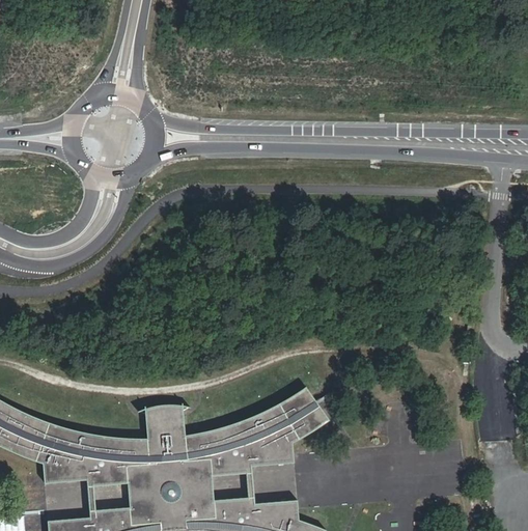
[(94,516),(89,518),(47,520),(48,530),(325,530),(297,502),(254,505),(248,505),(248,498),(214,500),(199,501),(197,477),(212,477),(246,474),(246,467),(251,467),(295,464),(300,441),(280,406),(230,425),(185,438),(183,407),(164,406),(145,409),(146,438),(102,435),(74,429),(34,416),(0,399),(0,443),(43,464),(44,482),(86,479),(91,478),(92,486),(127,483),(140,482),(142,506),(129,507),(94,509),(94,516)]
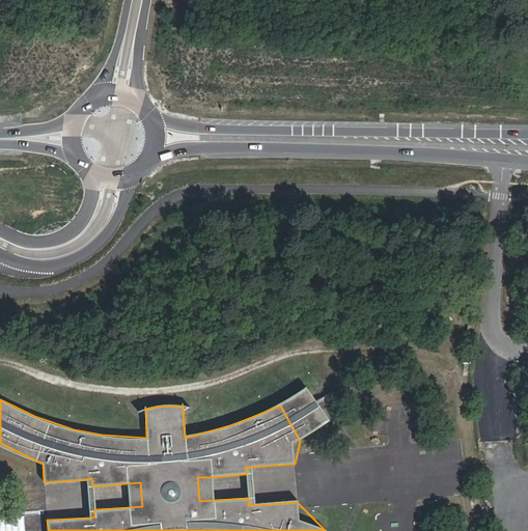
[(248,505),(254,505),(251,467),(246,467),(246,474),(248,498),(248,505)]
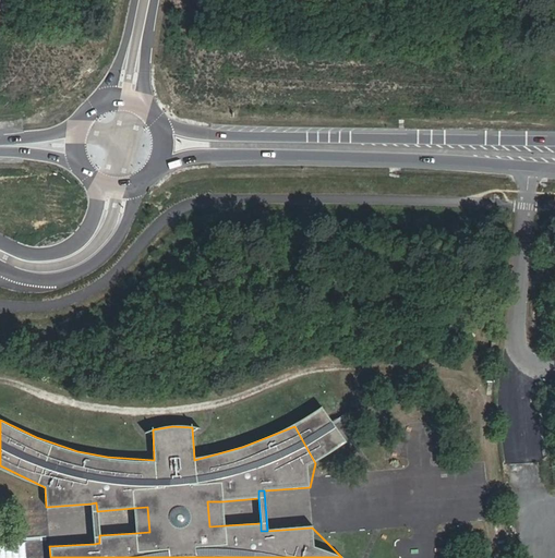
[(225,525),(222,501),(207,501),(209,526),(225,525)]
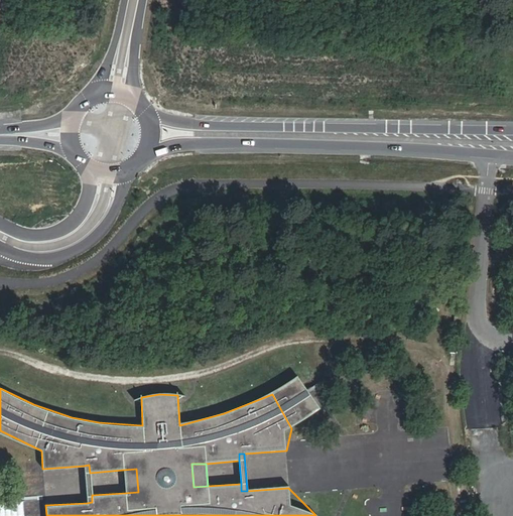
[(84,466),(87,503),(92,502),(92,495),(90,473),(89,465),(84,466)]
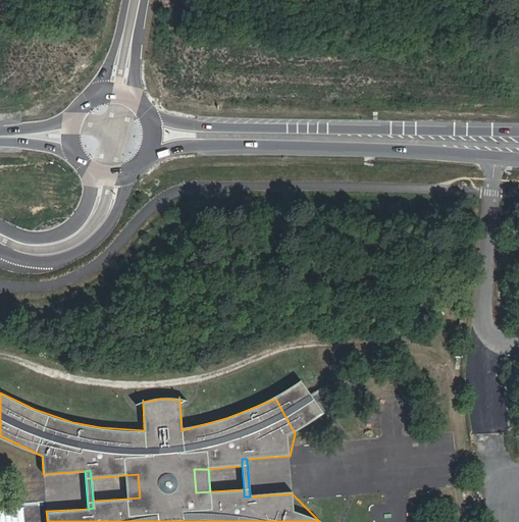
[(124,475),(126,499),(140,498),(138,474),(124,475)]
